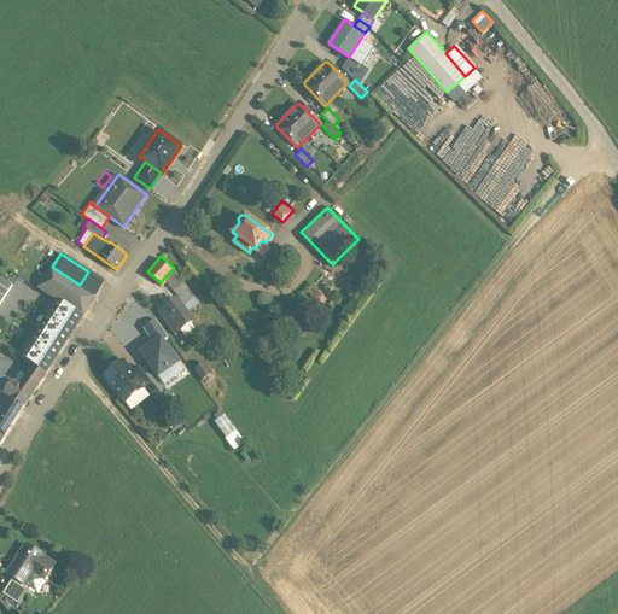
[(80,285),(52,267),(38,286),(83,315),(97,296),(94,293),(92,292),(80,285)]
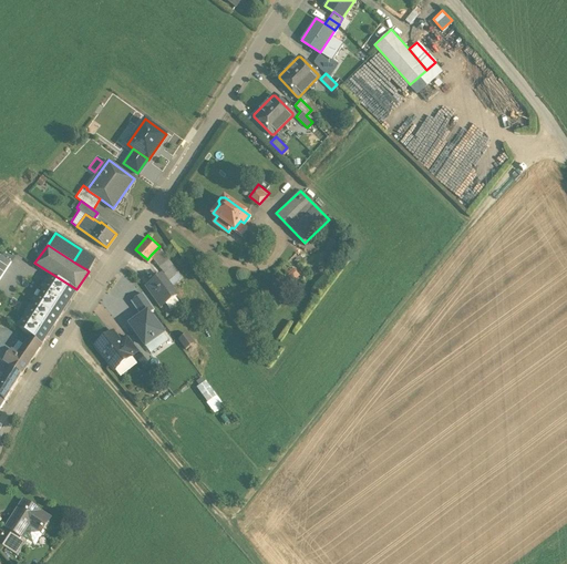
[(168,257),(160,246),(151,255),(160,265),(168,257)]
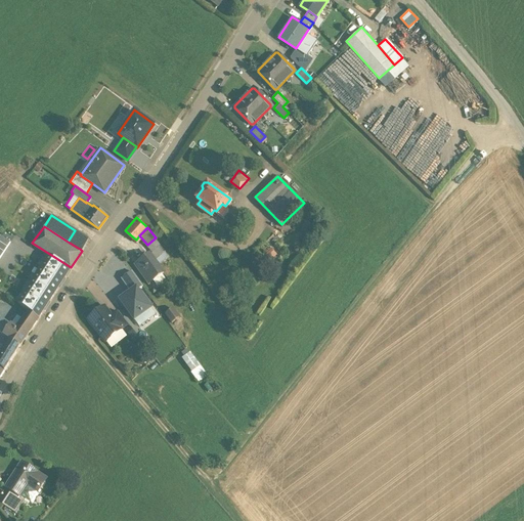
[(87,237),(75,230),(68,242),(78,248),(80,249),(87,237)]
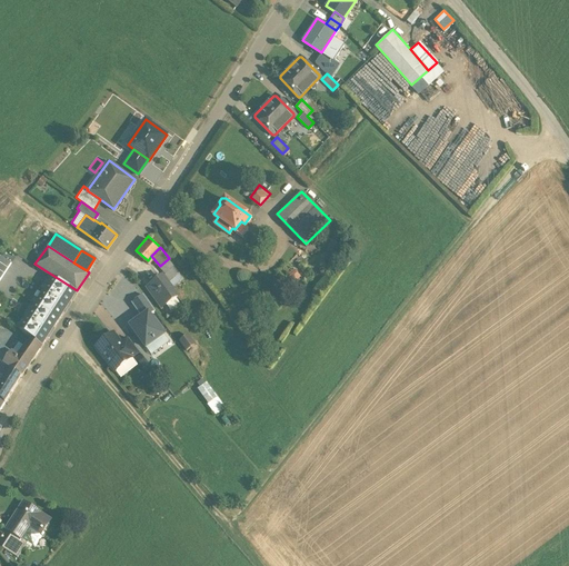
[(0,254),(0,261),(8,266),(11,260),(0,254)]
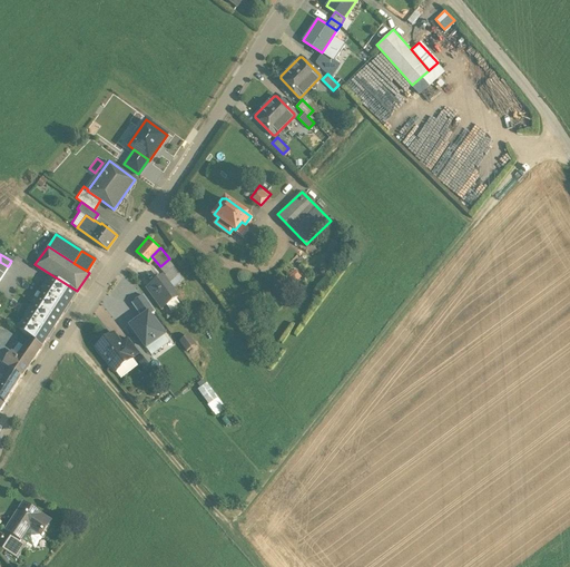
[(169,258),(160,266),(165,272),(175,265),(169,258)]
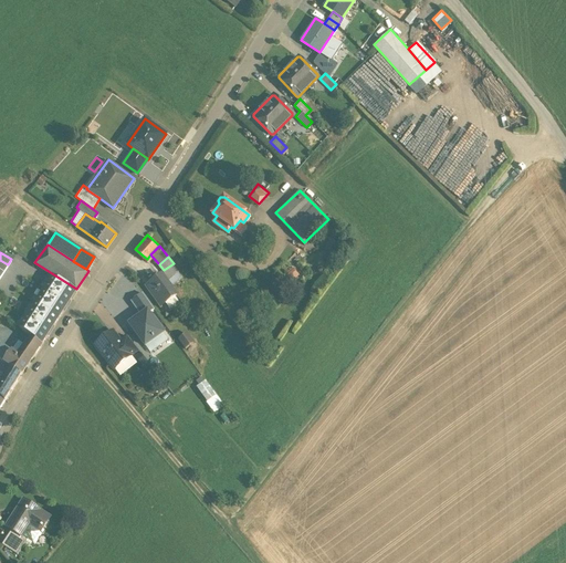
[(174,263),(164,270),(169,277),(178,270),(178,269),(174,263)]
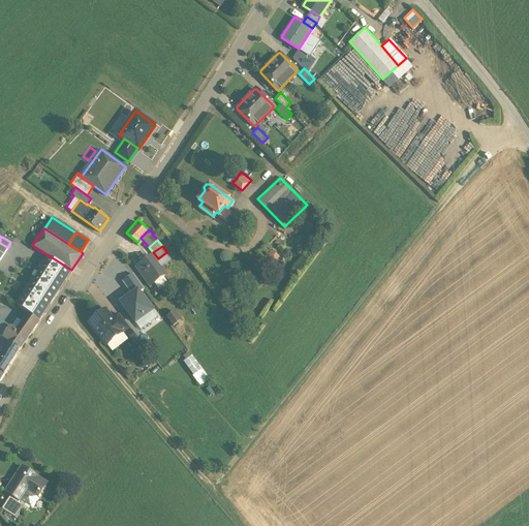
[(166,252),(158,258),(153,252),(151,254),(159,267),(170,257),(166,252)]
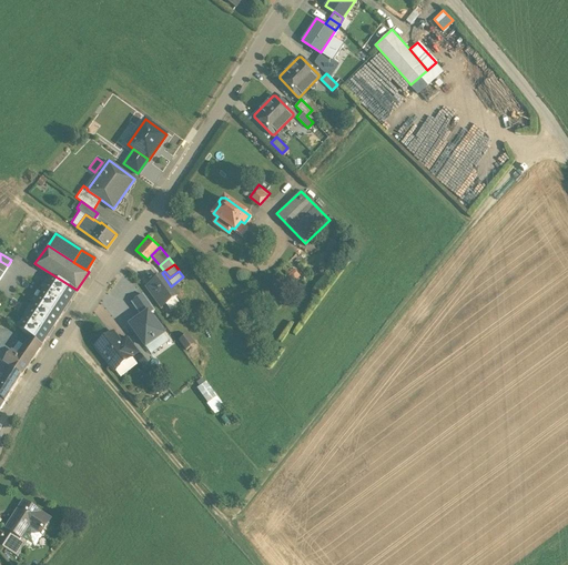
[(171,286),(162,273),(151,282),(163,299),(165,302),(176,294),(171,286)]
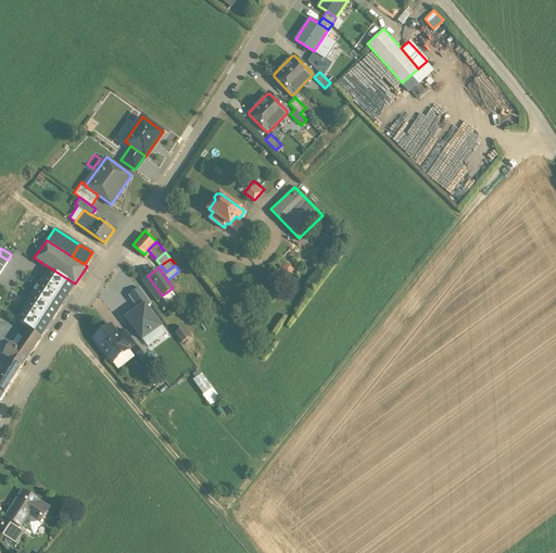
[(50,274),(48,277),(70,291),(73,287),(75,284),(52,269),(50,274)]
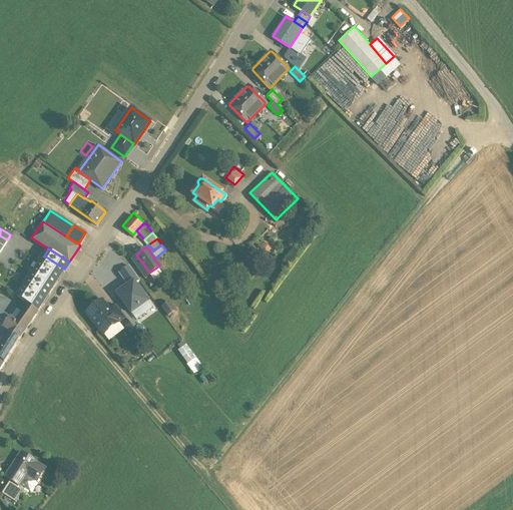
[(147,270),(136,255),(131,258),(142,273),(147,270)]
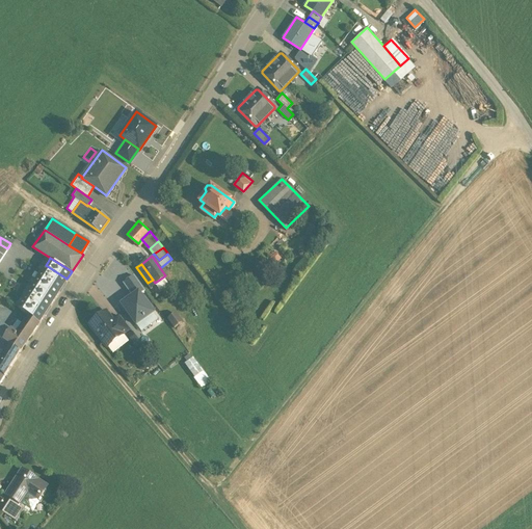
[(57,294),(67,279),(46,265),(35,280),(57,294)]
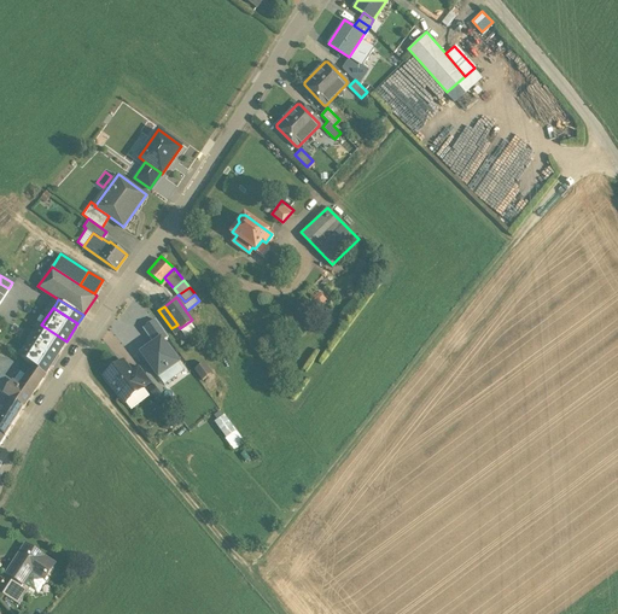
[(169,335),(156,319),(143,327),(155,343),(161,338),(163,340),(169,335)]
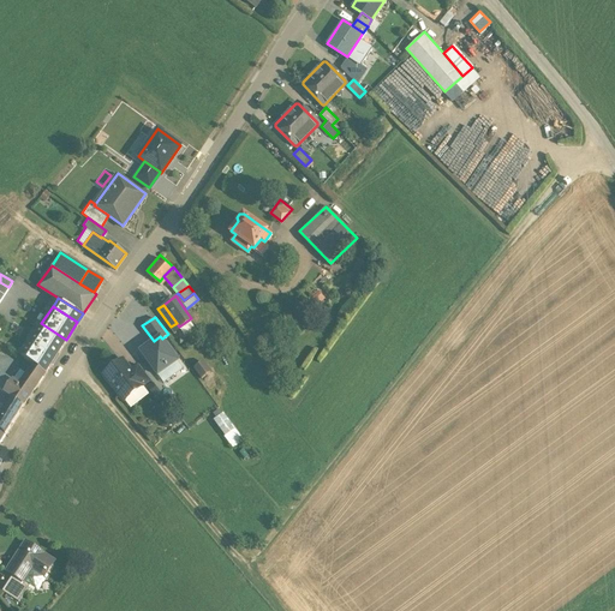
[(41,323),(21,355),(33,364),(45,371),(66,340),(41,323)]
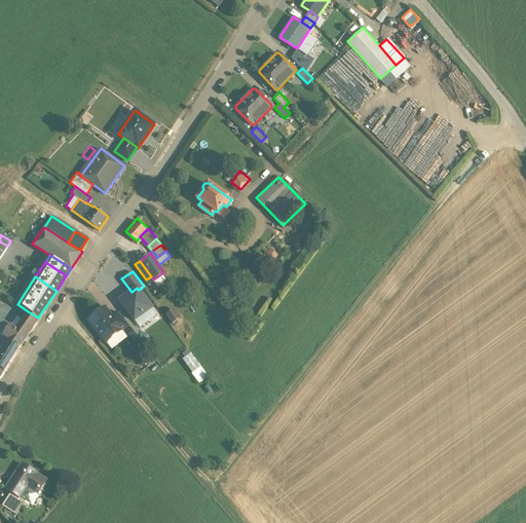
[(121,299),(136,319),(151,307),(139,290),(137,288),(132,292),(121,299)]
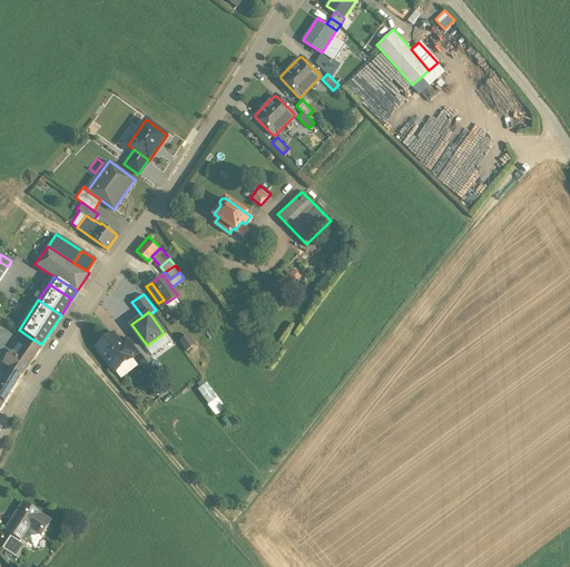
[(112,332),(96,345),(116,370),(139,351),(128,336),(123,341),(119,341),(112,332)]
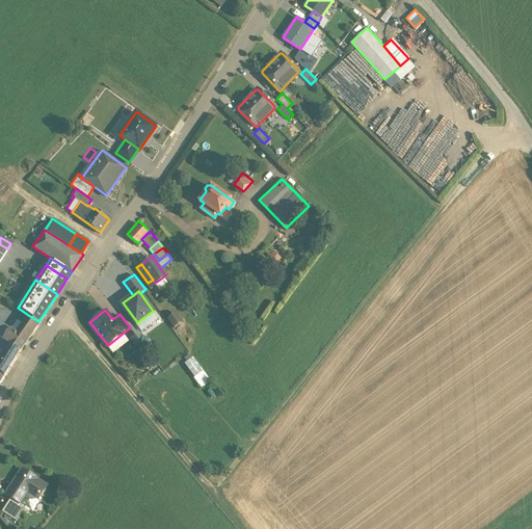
[(167,317),(175,325),(183,319),(177,310),(167,317)]
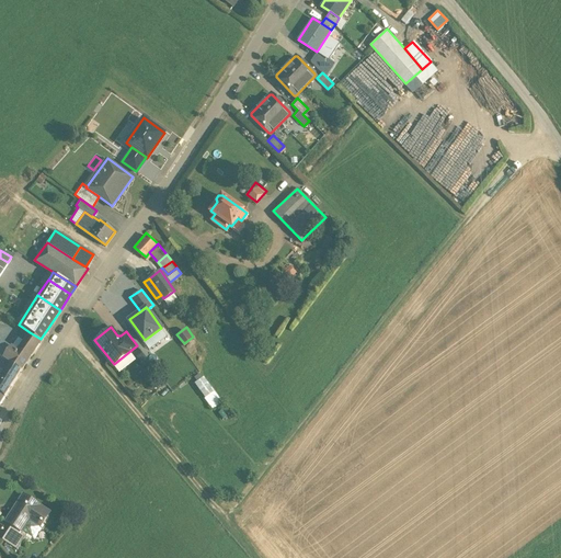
[(18,350),(10,345),(2,356),(10,362),(21,368),(41,339),(30,332),(18,350)]
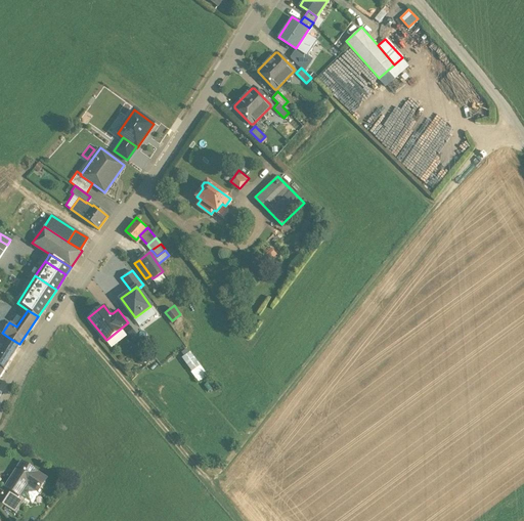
[(5,319),(0,327),(0,331),(2,333),(9,322),(11,320),(7,317),(5,319)]
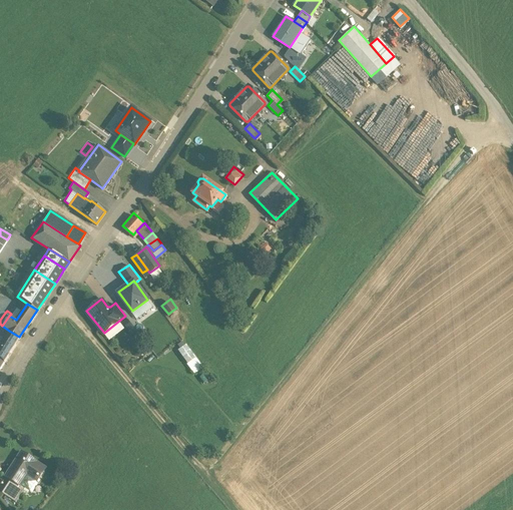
[(2,326),(0,328),(0,329),(7,335),(9,331),(2,326)]
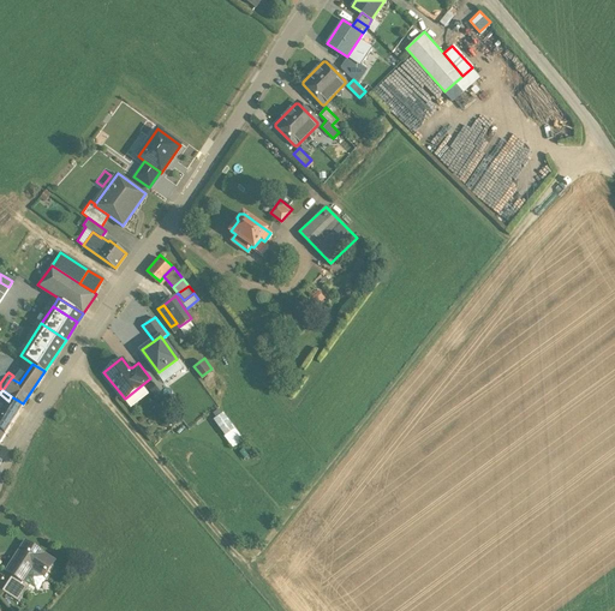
[(23,403),(11,396),(9,401),(6,405),(18,412),(23,403)]
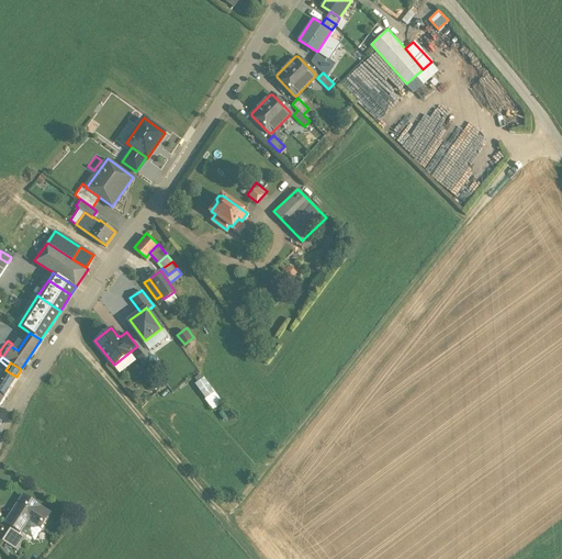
[(1,378),(0,377),(0,392),(4,395),(17,377),(6,370),(1,378)]
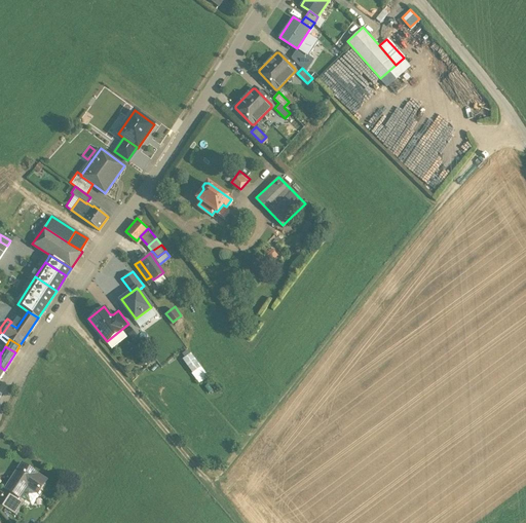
[(189,347),(179,355),(198,382),(209,375),(189,347)]
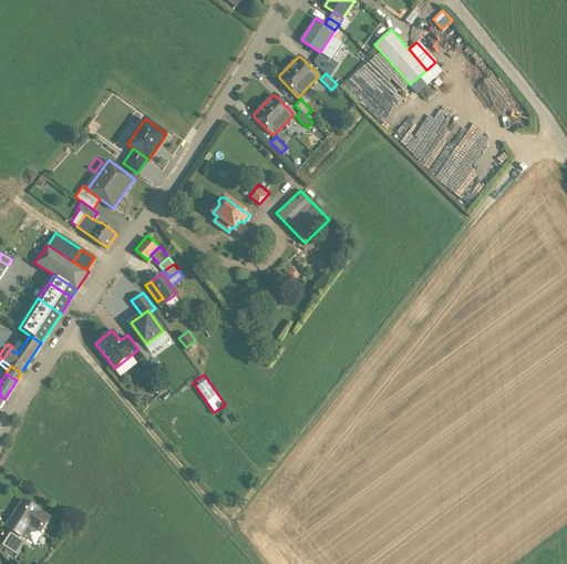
[(24,500),(17,512),(16,511),(6,526),(11,530),(22,536),(23,535),(29,526),(27,525),(30,520),(42,529),(50,516),(24,500)]
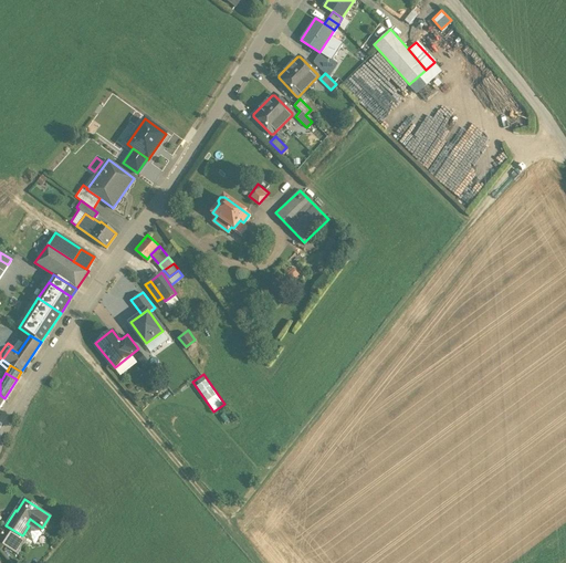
[(22,535),(11,529),(1,543),(17,553),(27,538),(23,534),(22,535)]
